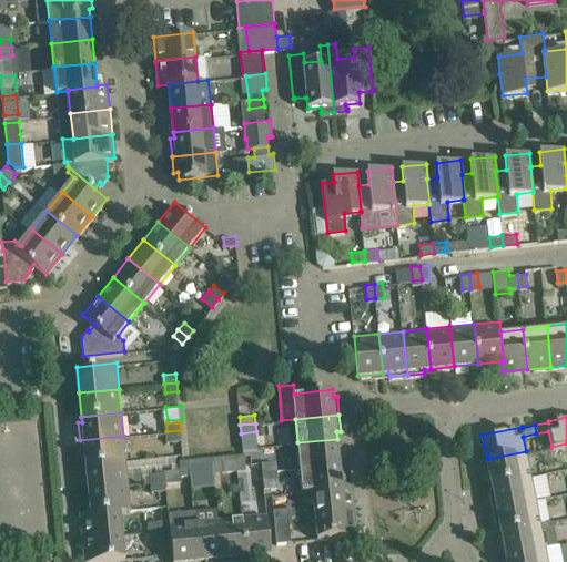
[(182,438),(181,430),(166,431),(168,440),(182,438)]
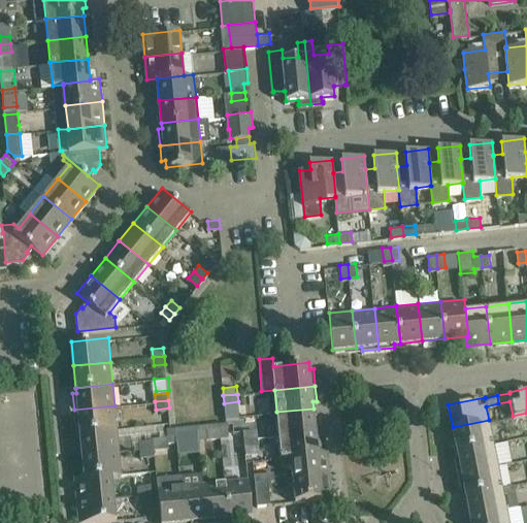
[(114,405),(74,410),(75,425),(79,425),(79,431),(118,427),(114,405)]
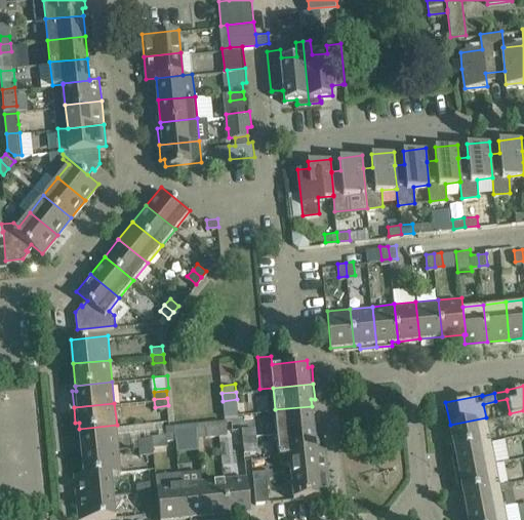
[(314,428),(312,406),(275,409),(277,432),(314,428)]
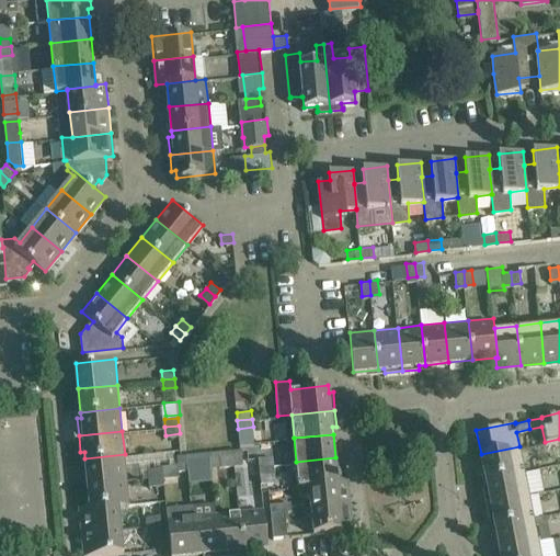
[(520,446),(481,454),(486,478),(524,471),(520,446)]
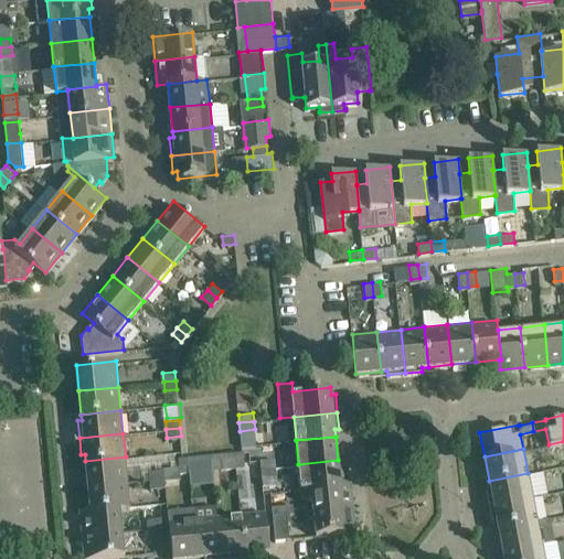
[(236,465),(235,451),(226,452),(227,466),(236,465)]
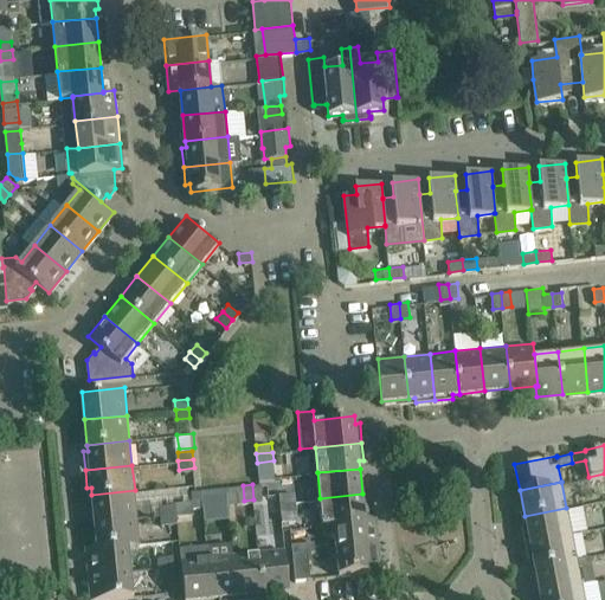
[(252,484),(253,500),(263,498),(262,484),(252,484)]
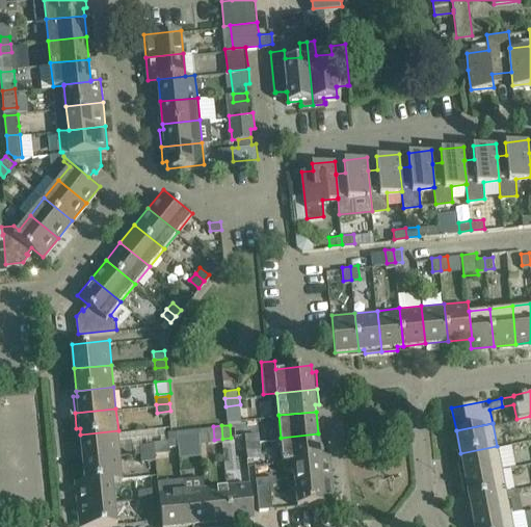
[(177,430),(178,443),(186,443),(184,429),(177,430)]
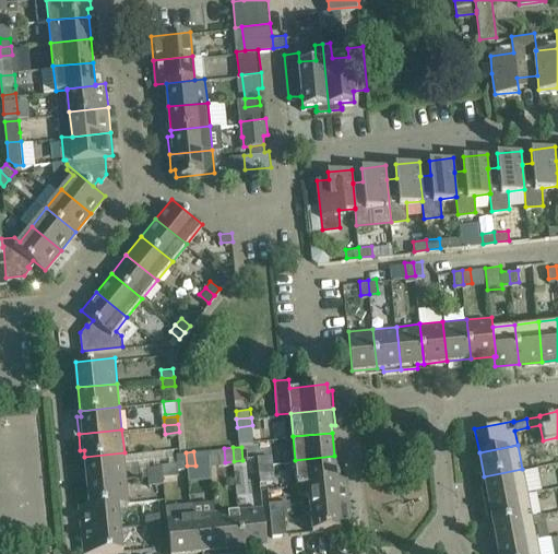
[(125,452),(84,457),(86,480),(127,476),(125,452)]
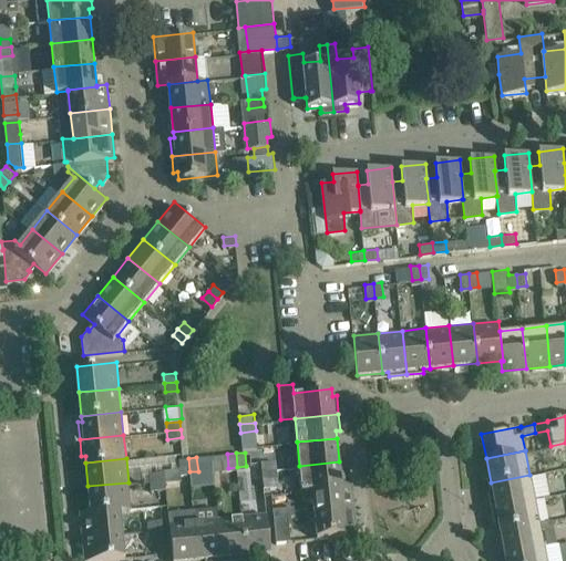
[(189,471),(188,458),(179,459),(181,473),(189,471)]
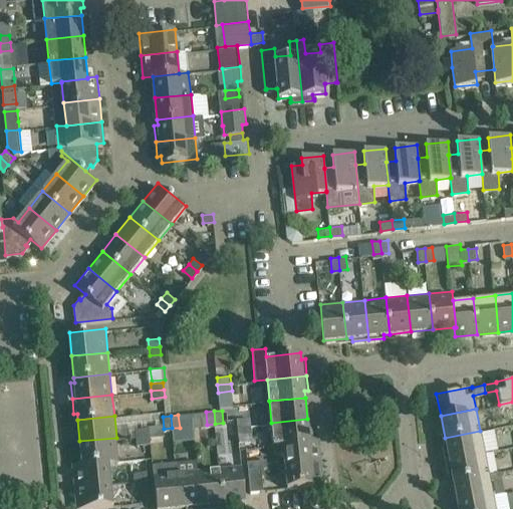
[(238,426),(251,425),(250,417),(237,419),(238,426)]
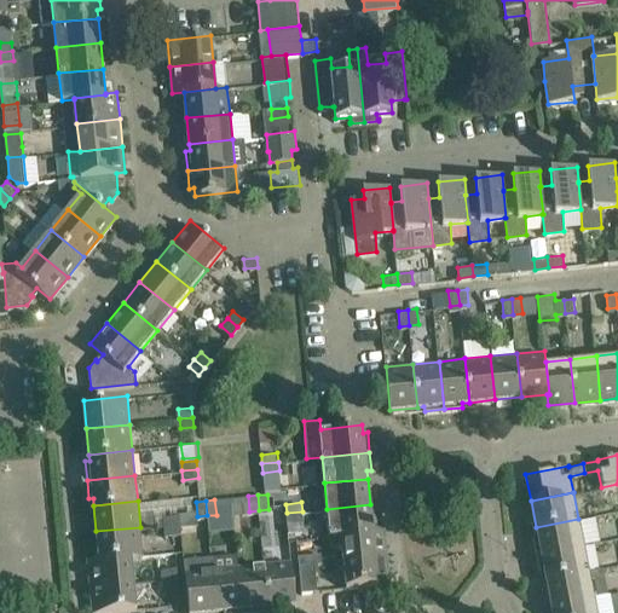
[(373,528),(370,504),(327,509),(330,535),(341,533),(374,530),(373,528)]
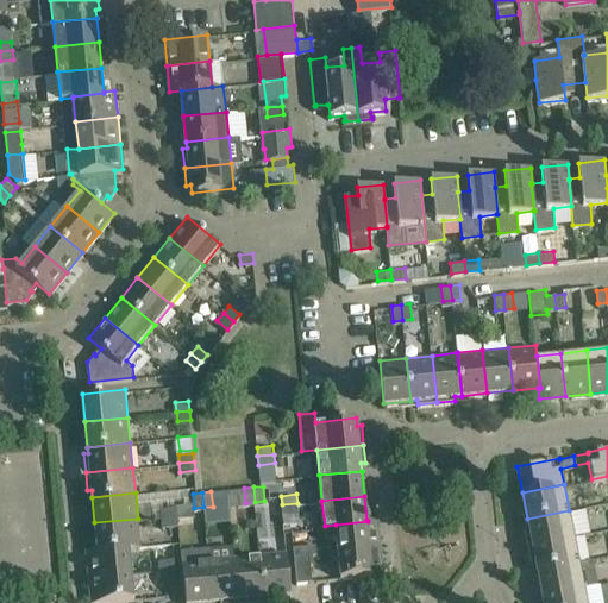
[(299,512),(298,503),(282,504),(283,514),(299,512)]
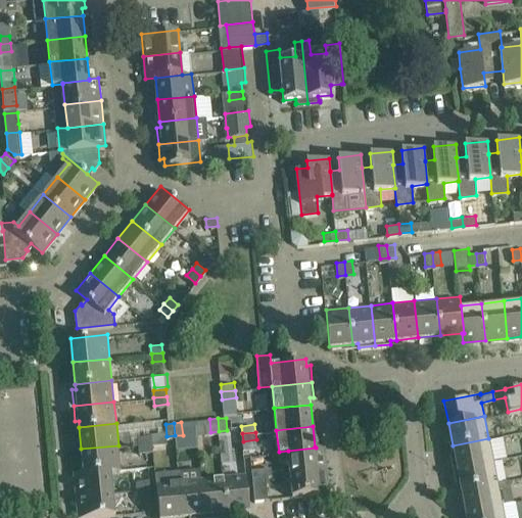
[(140,442),(152,441),(151,434),(139,435),(140,442)]
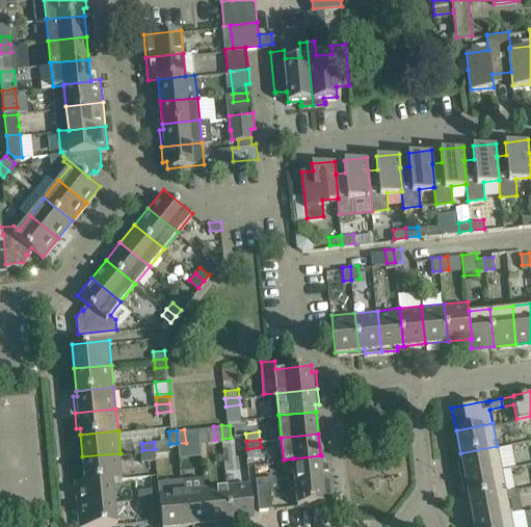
[(497,446),(460,453),(461,458),(457,459),(461,476),(501,468),(497,446)]
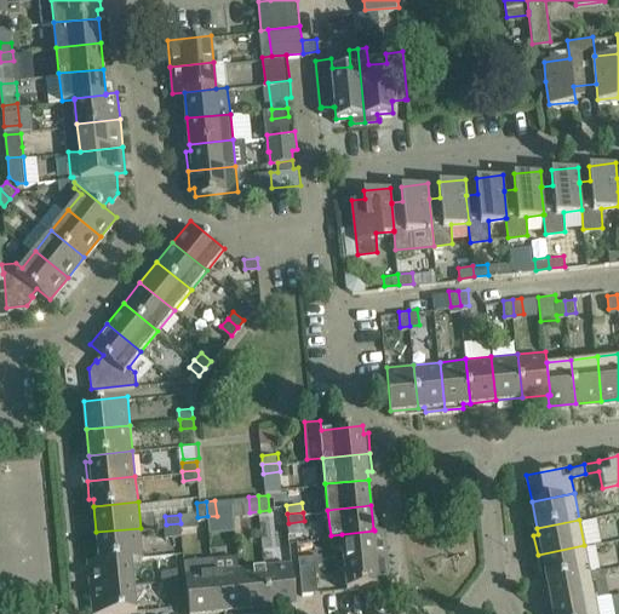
[(181,523),(166,524),(167,534),(182,533),(181,523)]
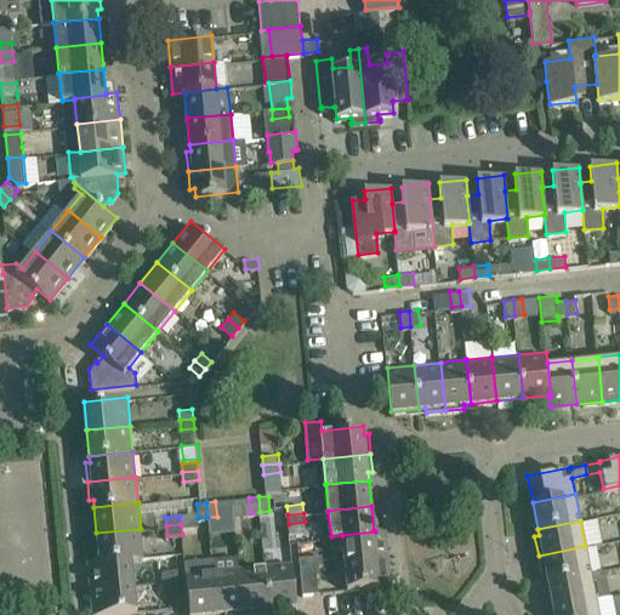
[(141,529),(96,533),(98,558),(87,559),(87,561),(143,554),(141,529)]
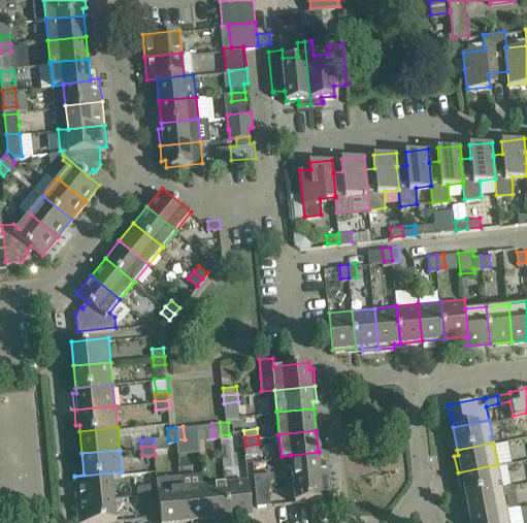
[(328,450),(318,451),(319,452),(291,455),(293,478),(330,474),(328,450)]
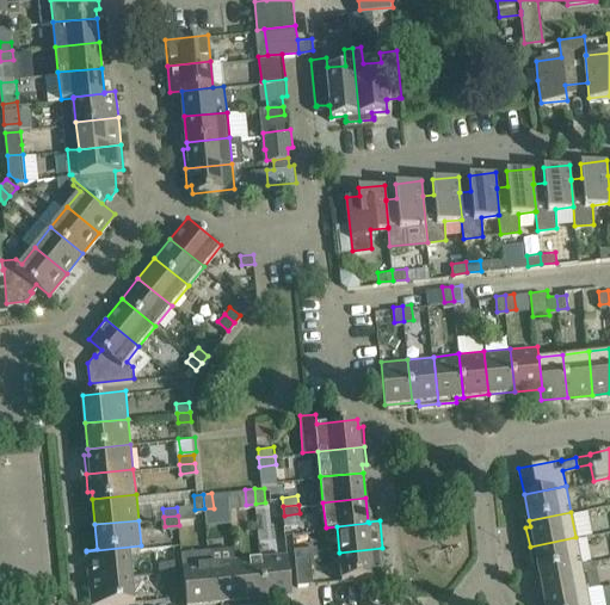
[(575,537),(530,547),(534,563),(537,563),(538,570),(580,562),(575,537)]
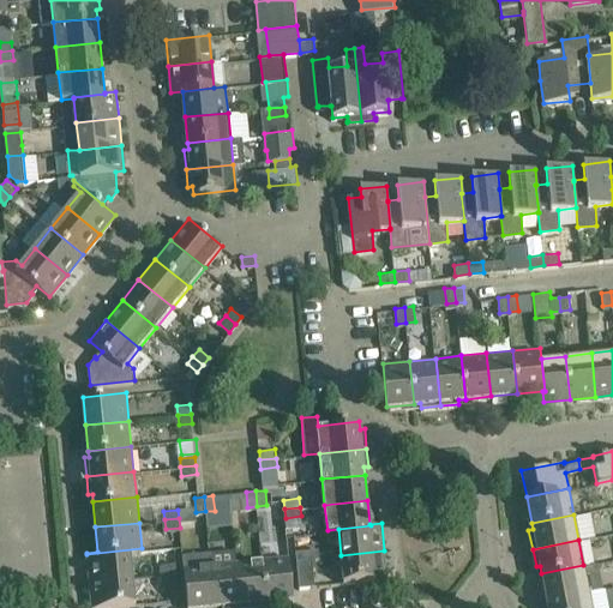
[(296,560),(314,558),(319,557),(319,547),(295,549),(296,560)]
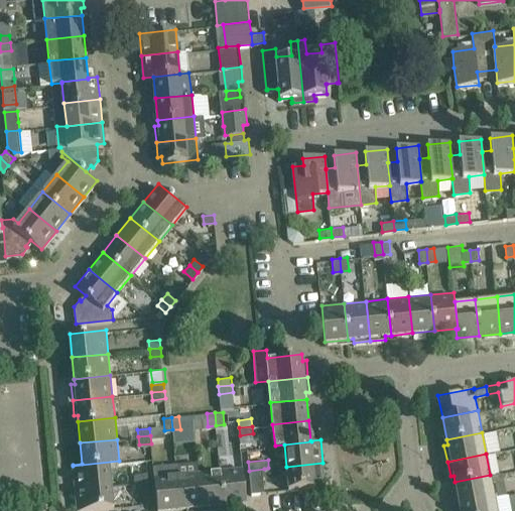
[(119,461),(73,466),(75,488),(112,484),(110,463),(119,462),(119,461)]
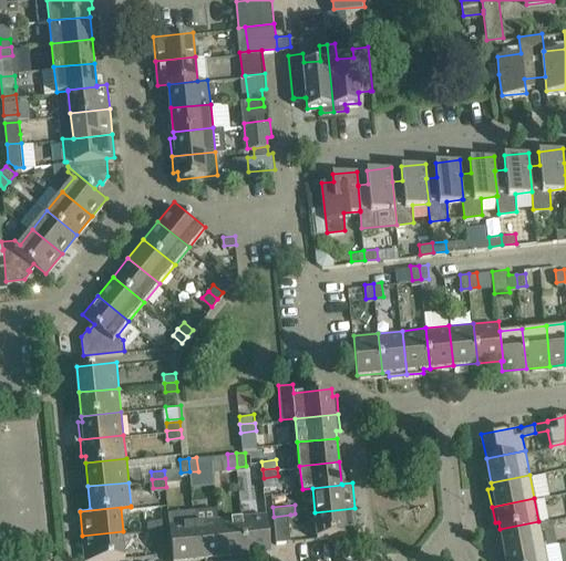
[(357,532),(354,508),(315,512),(317,537),(357,532)]
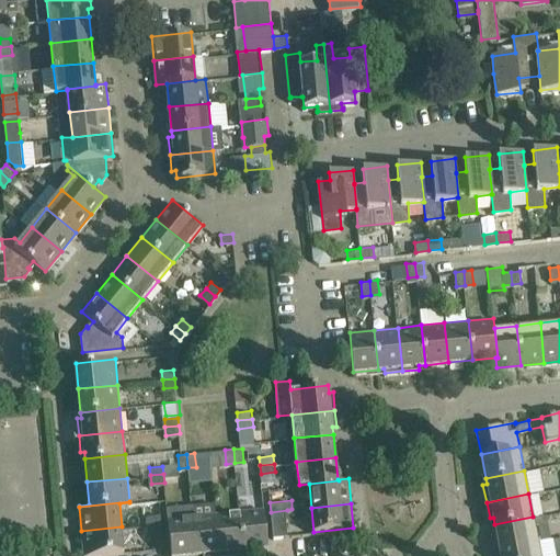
[(264,508),(240,510),(243,549),(267,547),(264,508)]
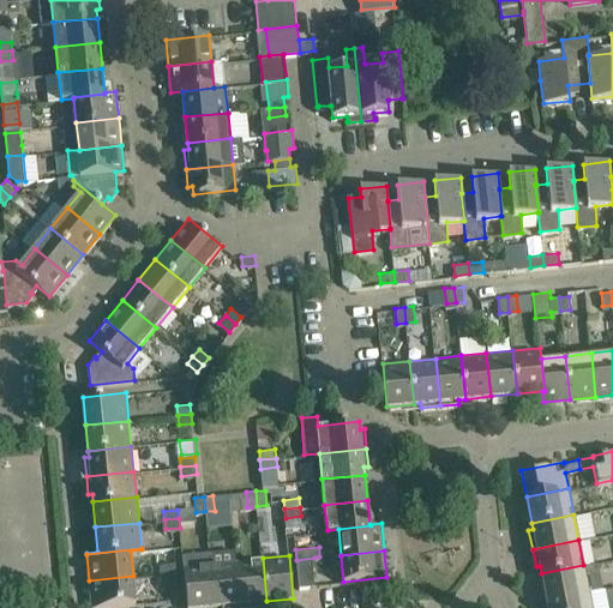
[(266,601),(263,558),(236,560),(241,607),(259,606),(259,602),(266,601)]
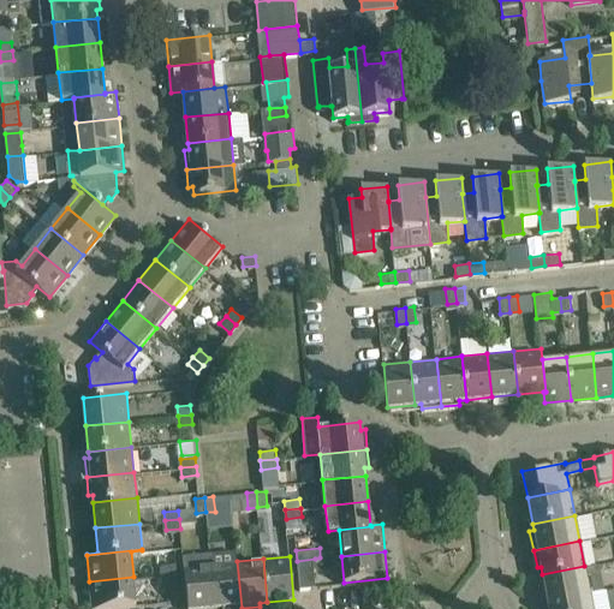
[(315,559),(297,561),(299,586),(315,585),(314,568),(316,567),(315,559)]
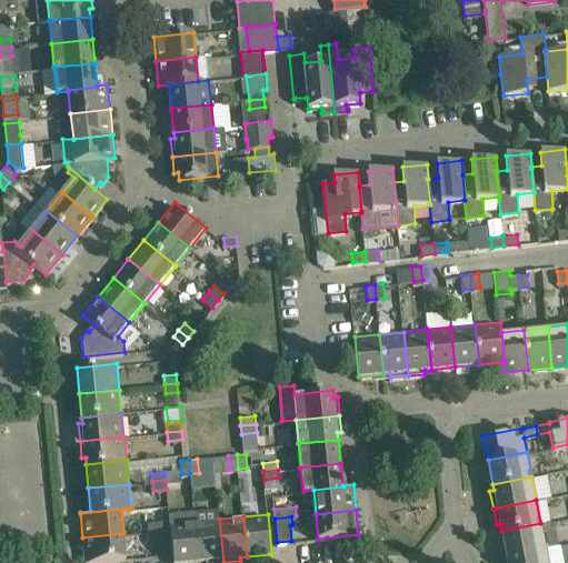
[(219,519),(195,522),(199,561),(206,561),(206,562),(219,562),(223,562),(219,519)]
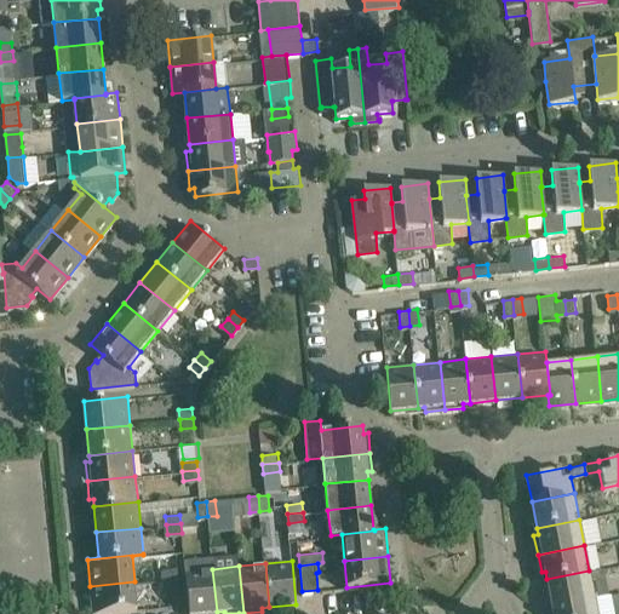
[(164,579),(179,577),(178,567),(162,569),(164,579)]
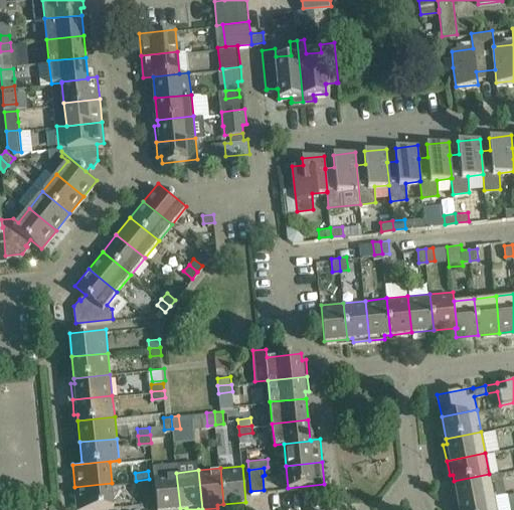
[(163,509),(180,508),(176,473),(154,475),(157,509),(163,509)]
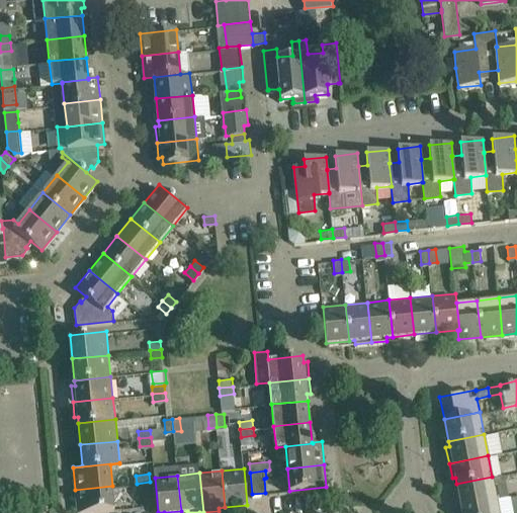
[(492,477),(456,484),(461,506),(497,499),(492,477)]
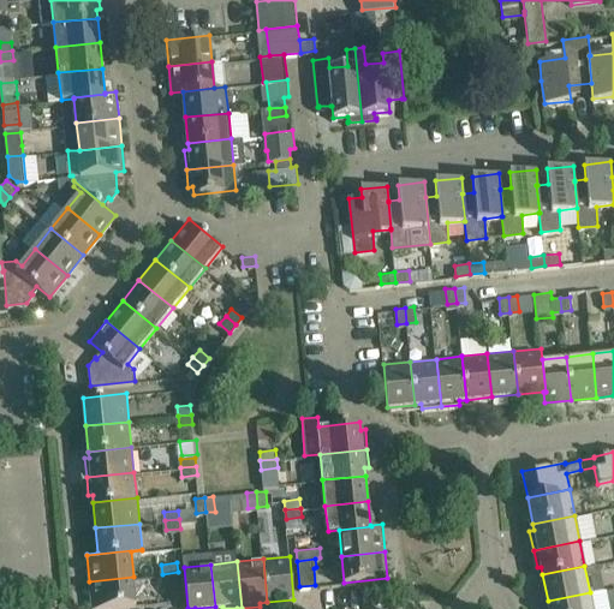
[(178,572),(162,574),(164,584),(179,581),(178,572)]
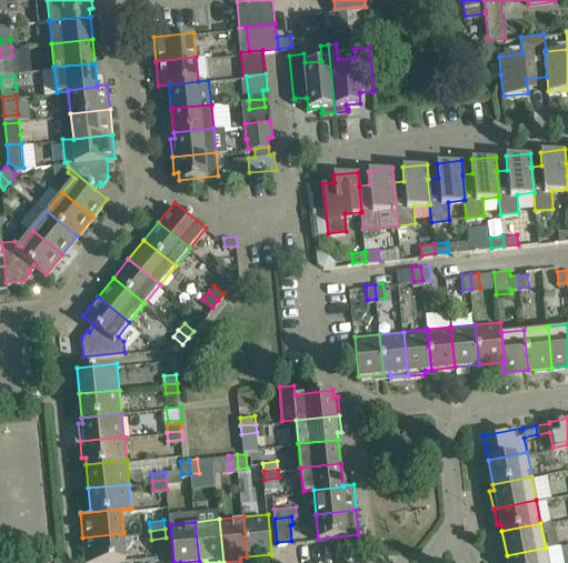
[(126,558),(123,533),(82,538),(86,562),(126,558)]
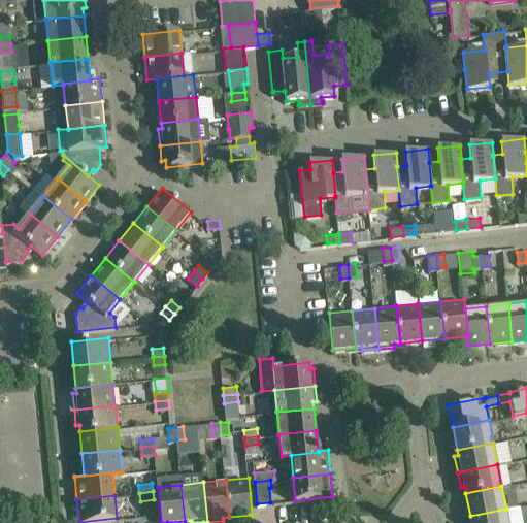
[(508,522),(506,509),(470,516),(471,522),(508,522)]
